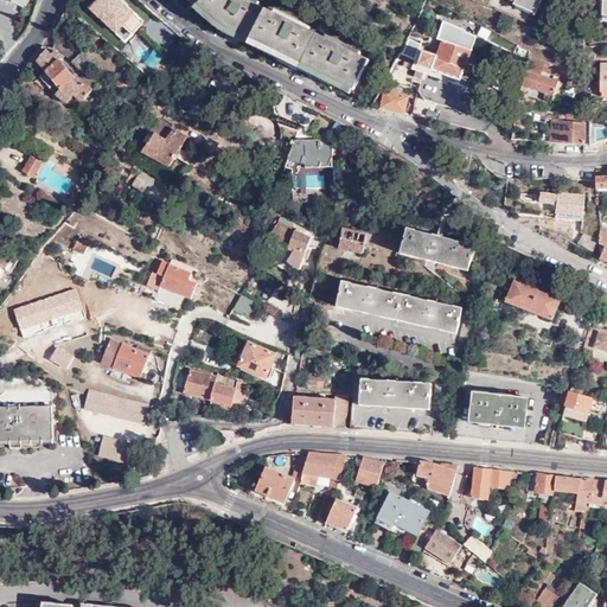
[(117,0),(93,0),(85,8),(126,44),(145,23),(117,0)]
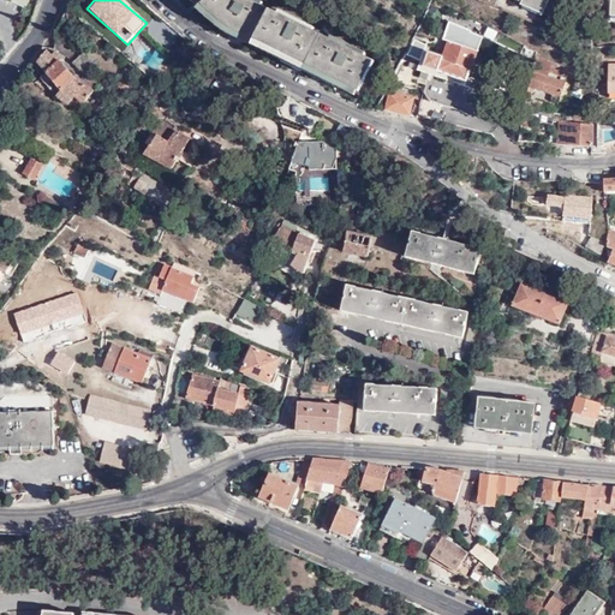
[(202,0),(203,1),(202,4),(220,22),(237,31),(358,91),(374,60),(352,49),(354,46),(342,40),(340,43),(300,24),(302,21),(292,15),(290,18),(252,0),(202,0)]
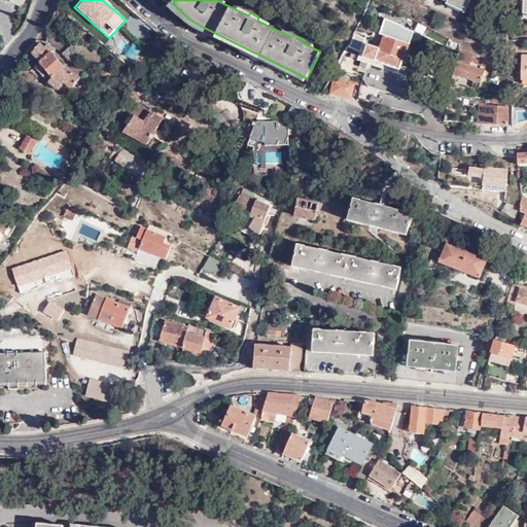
[(470,0),(442,0),(449,2),(449,5),(466,11),(470,0)]
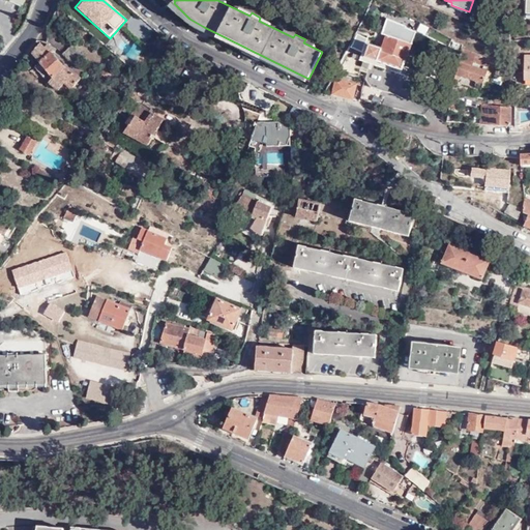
[(406,28),(387,21),(384,32),(387,33),(382,49),(365,43),(366,38),(357,35),(352,48),(363,52),(360,59),(401,75),(416,32),(406,28)]
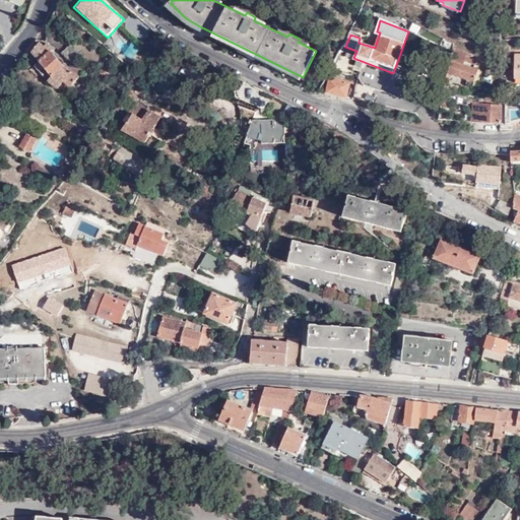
[(412,24),(410,33),(418,35),(420,26),(412,24)]
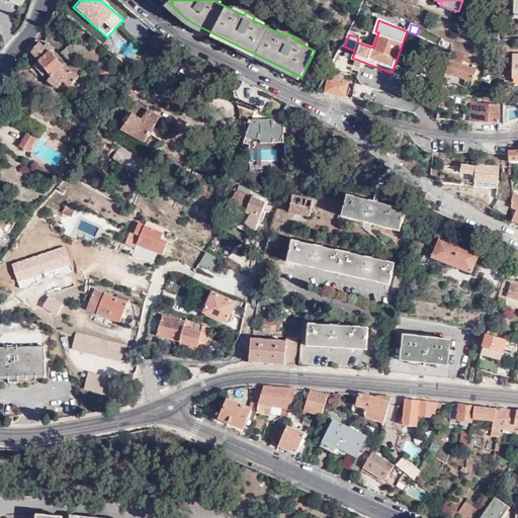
[(75,61),(80,55),(69,46),(62,52),(74,62),(72,65),(77,69),(74,72),(64,62),(63,64),(51,51),(53,49),(47,41),(41,39),(39,41),(38,40),(29,49),(53,74),(48,79),(57,87),(64,80),(71,87),(80,77),(78,75),(83,69),(75,61)]
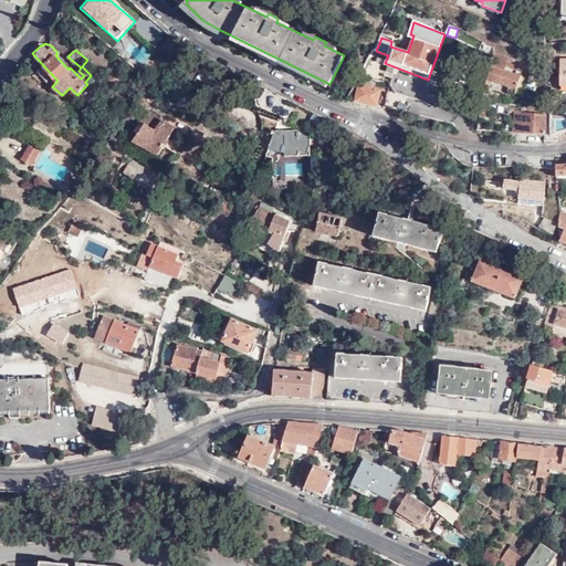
[(509,58),(494,53),(490,66),(492,67),(488,81),(517,90),(521,76),(504,72),(509,58)]
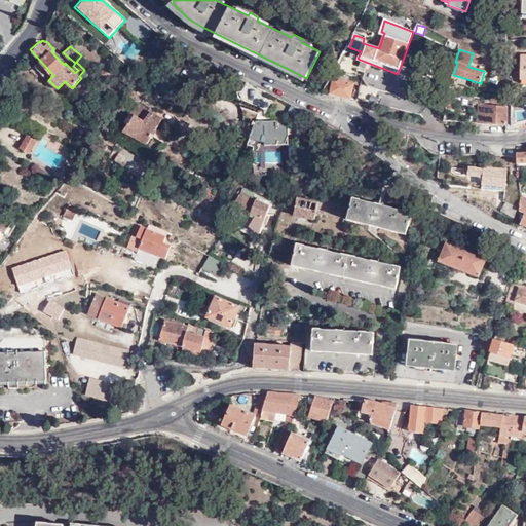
[(485,59),(475,54),(473,63),(483,66),(485,59)]
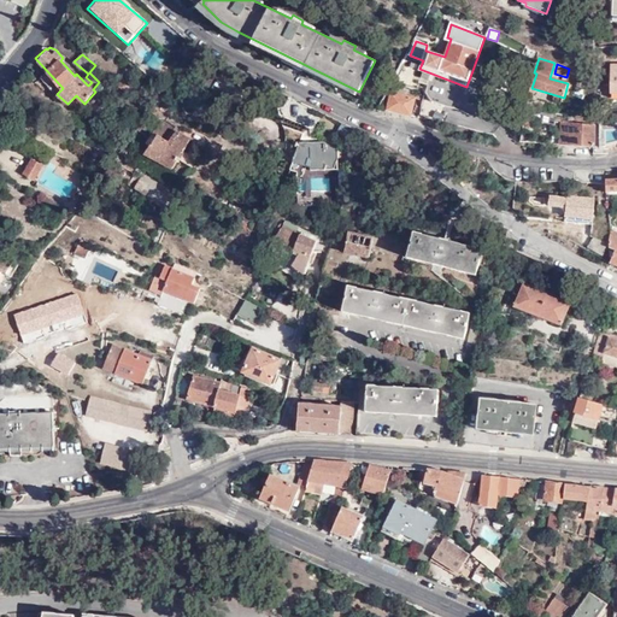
[(125,93),(131,84),(123,78),(117,87),(125,93)]
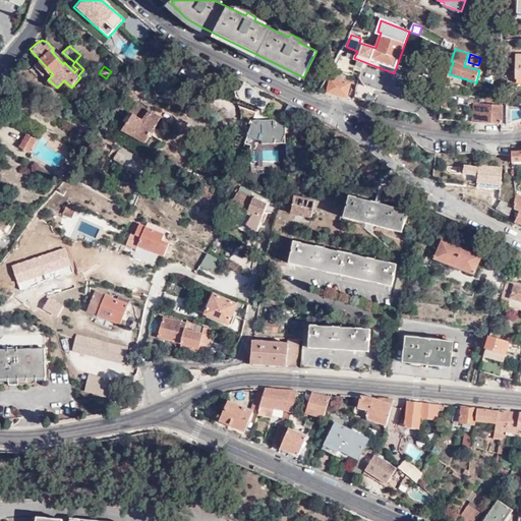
[(329,81),(325,97),(346,100),(348,85),(329,81)]
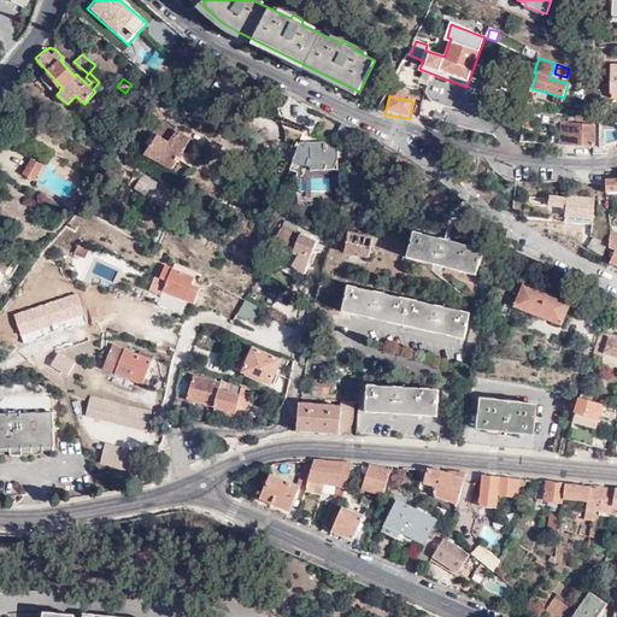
[(529,101),(523,129),(529,129),(532,115),(533,115),(535,103),(529,101)]
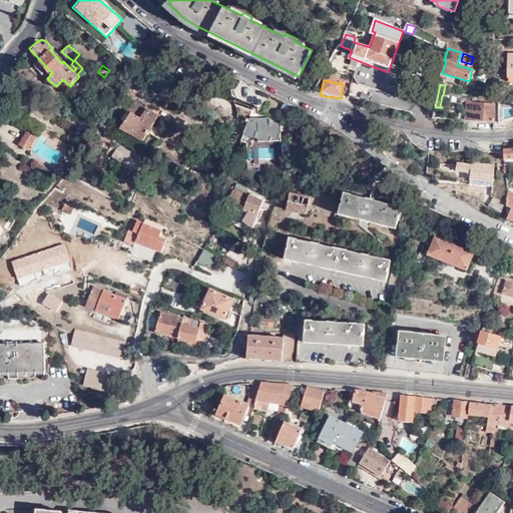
[(143,140),(158,115),(147,109),(148,107),(134,98),(127,108),(130,110),(128,115),(125,113),(123,117),(125,118),(121,126),(143,140)]
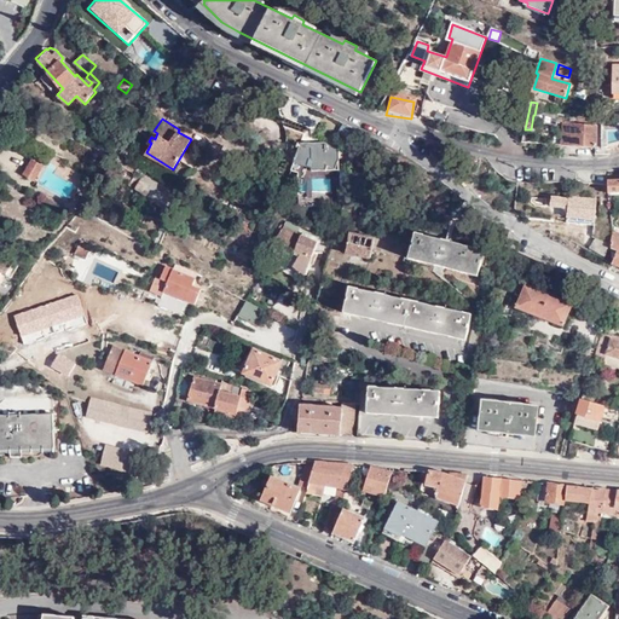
[(559,122),(560,144),(571,145),(571,122),(559,122)]
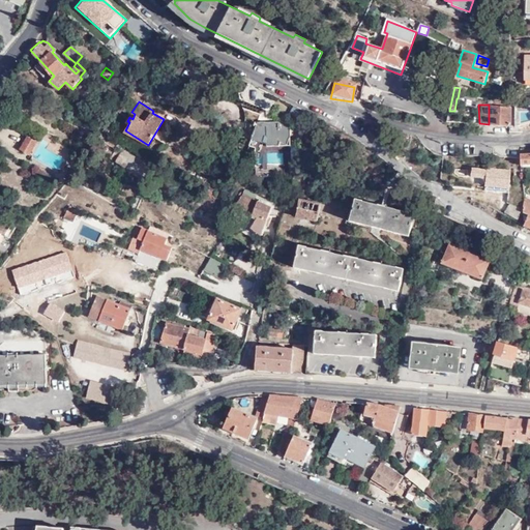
[(489,105),(489,124),(511,126),(510,108),(489,105)]
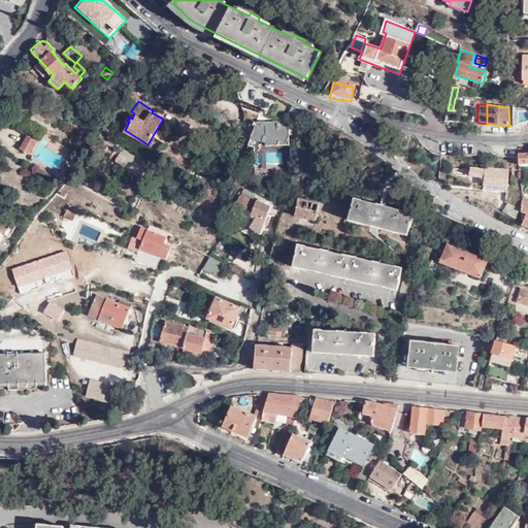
[(290,123),(278,123),(278,125),(272,125),(272,124),(262,124),(262,123),(258,123),(249,150),(261,150),(263,143),(265,143),(266,144),(267,144),(267,146),(279,146),(281,142),(287,145),(290,136),(290,123)]
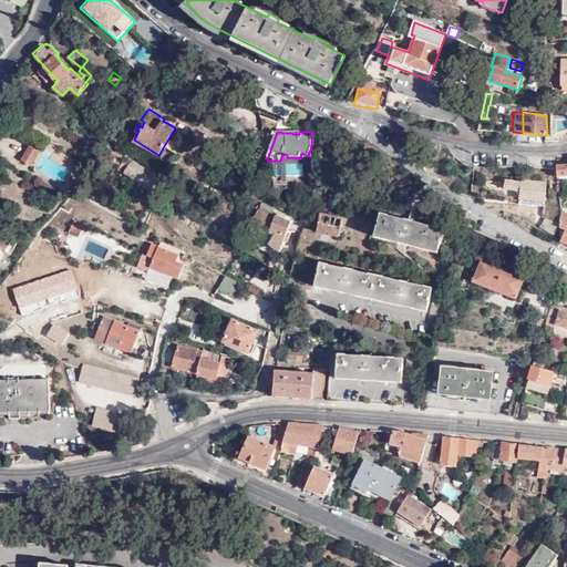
[(176,153),(181,146),(172,142),(168,147),(176,153)]
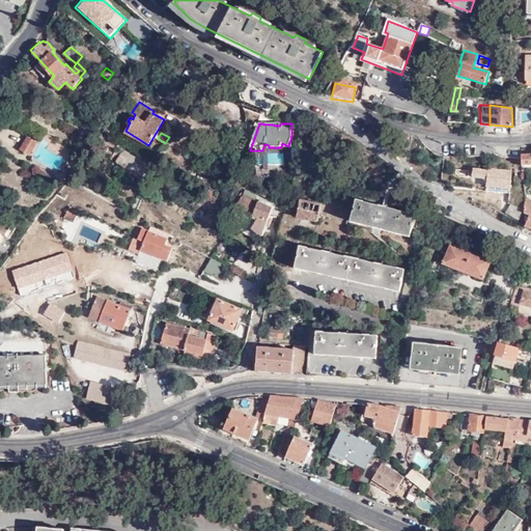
[(20,149),(30,155),(37,141),(28,136),(20,149)]
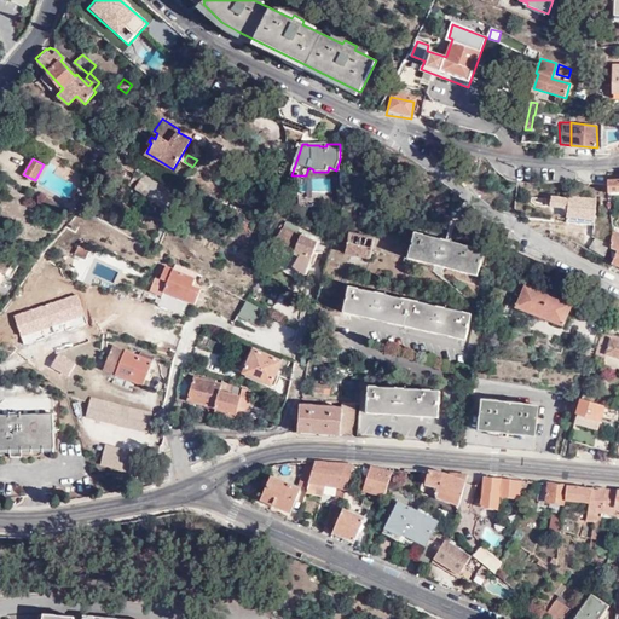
[(618,180),(608,181),(609,194),(618,192),(618,180)]
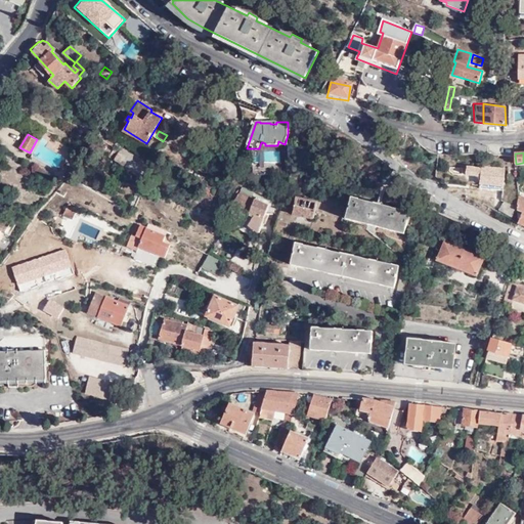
[(467,179),(481,179),(481,188),(506,188),(506,167),(467,167),(467,179)]
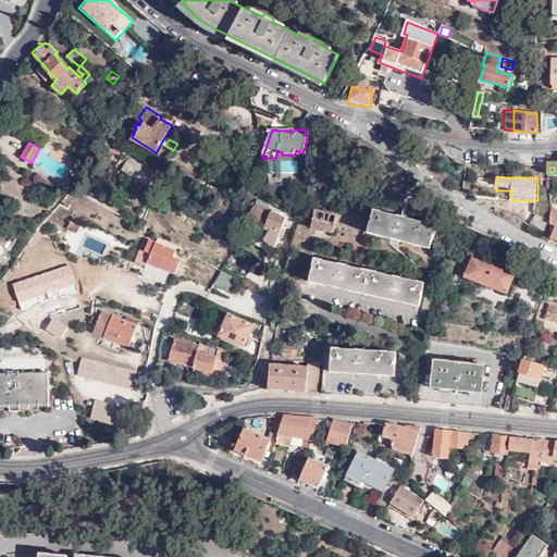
[(313,182),(307,201),(311,202),(313,195),(317,196),(320,193),(321,189),(329,192),(330,187),(313,182)]
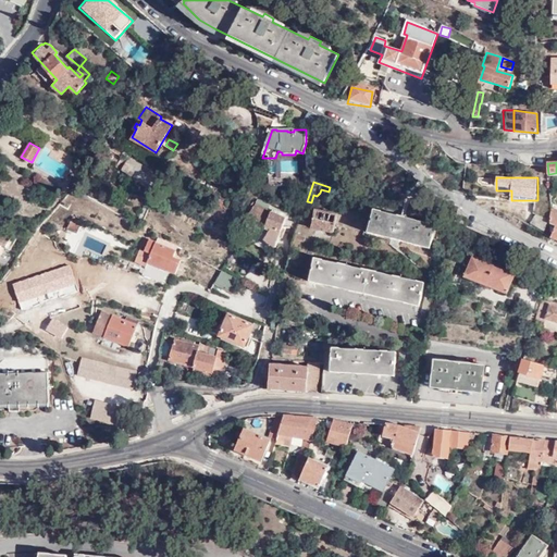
[(222,208),(225,202),(215,196),(212,201),(222,208)]
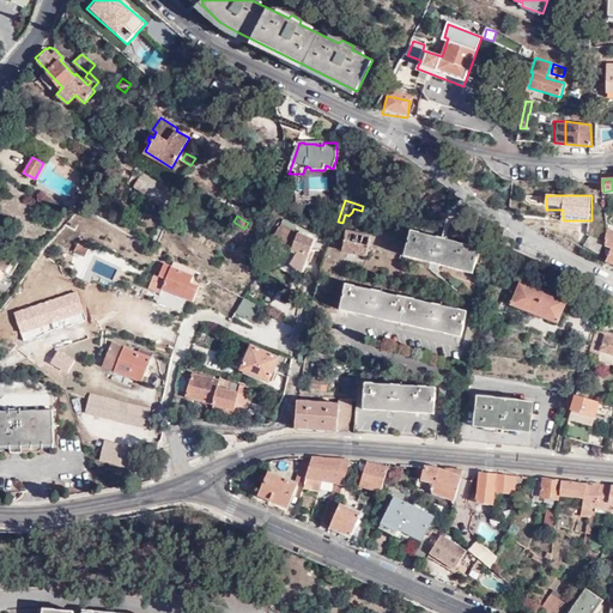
[(314,252),(326,256),(328,250),(316,246),(316,244),(296,231),(298,228),(285,219),(283,224),(280,223),(278,226),(280,228),(267,248),(283,258),(303,272),(307,260),(310,261),(314,252)]
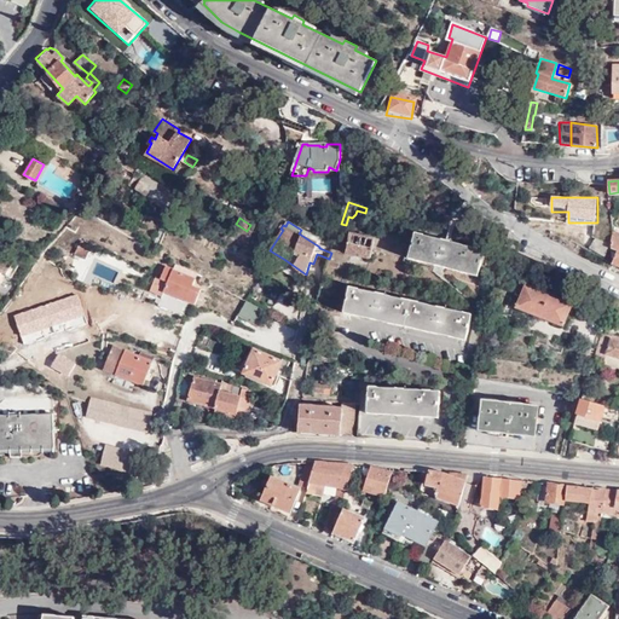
[(364,230),(360,230),(358,231),(358,235),(351,235),(347,254),(370,258),(371,250),(381,252),(383,238),(364,236),(365,232),(364,230)]
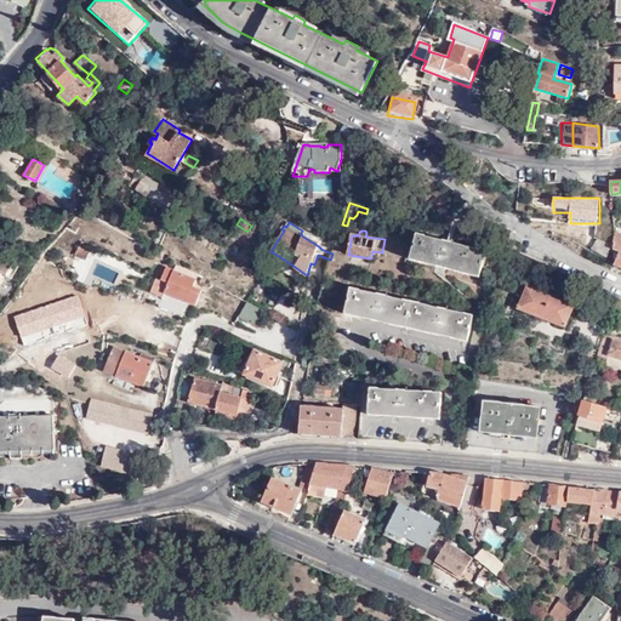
[(617,260),(615,265),(620,267),(620,234),(615,232),(610,243),(614,257),(617,260)]
